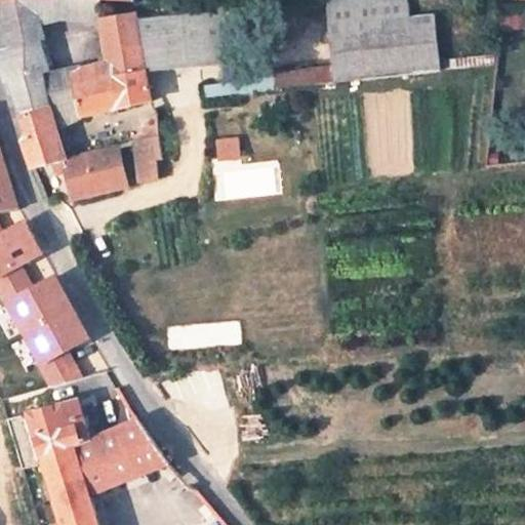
[(11,78),(51,71),(55,71),(50,42),(56,42),(53,25),(49,2),(43,0),(30,0),(0,6),(0,57),(7,79),(11,78)]
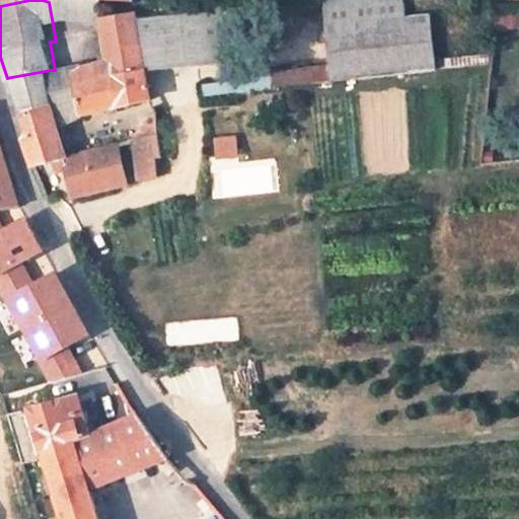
[(53,24),(70,15),(70,0),(43,0),(49,2),(53,24)]
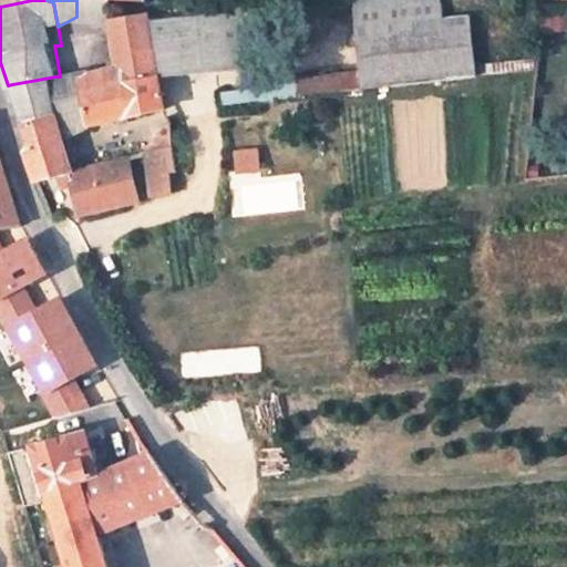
[(115,20),(117,19),(111,0),(124,0),(146,1),(146,0),(76,0),(76,17),(116,28),(115,20)]
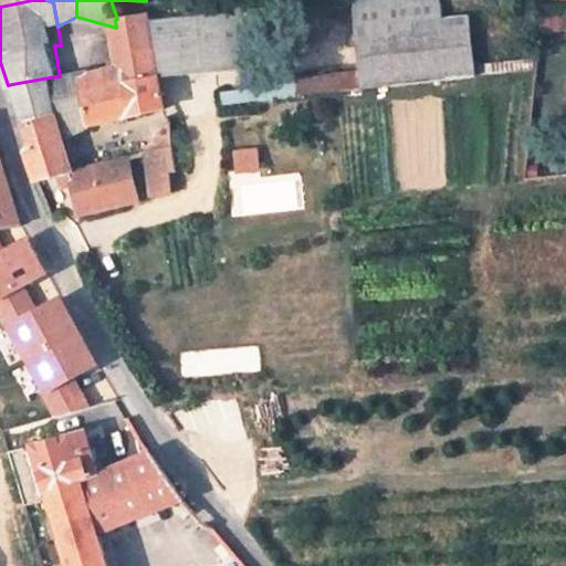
[(438,0),(352,0),(354,31),(358,92),(475,77),(468,18),(440,21),(438,0)]
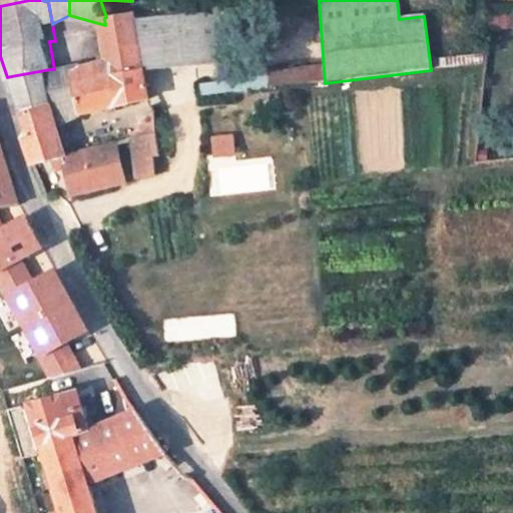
[(82,66),(95,109),(149,99),(144,69),(224,56),(215,7),(150,15),(135,17),(135,11),(106,17),(104,18),(105,25),(112,62),(82,66)]
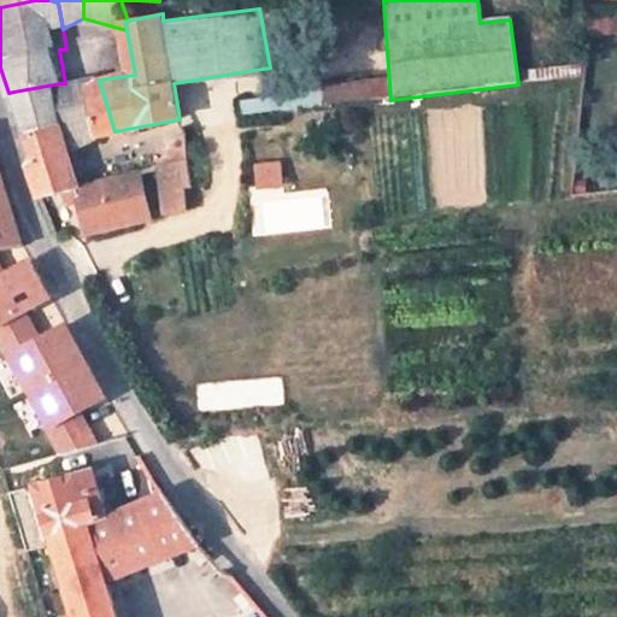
[(62,129),(70,153),(100,135),(115,131),(99,80),(69,105),(70,111),(60,115),(62,129)]
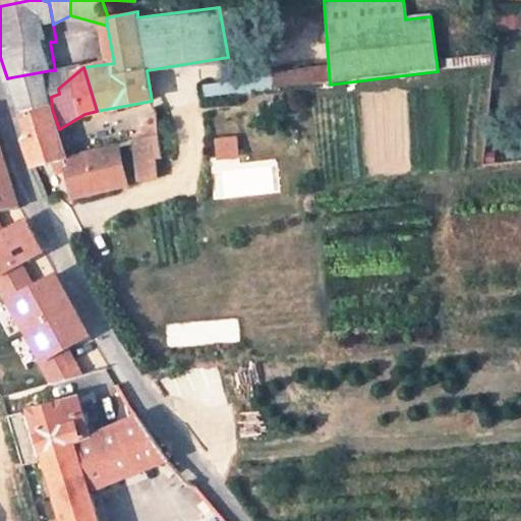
[(11,77),(17,94),(51,90),(51,70),(11,77)]
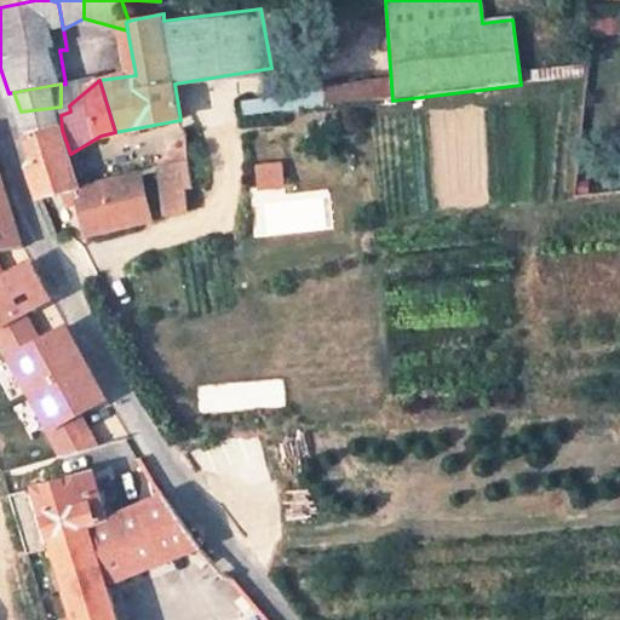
[(21,112),(29,135),(62,130),(61,115),(61,107),(21,112)]
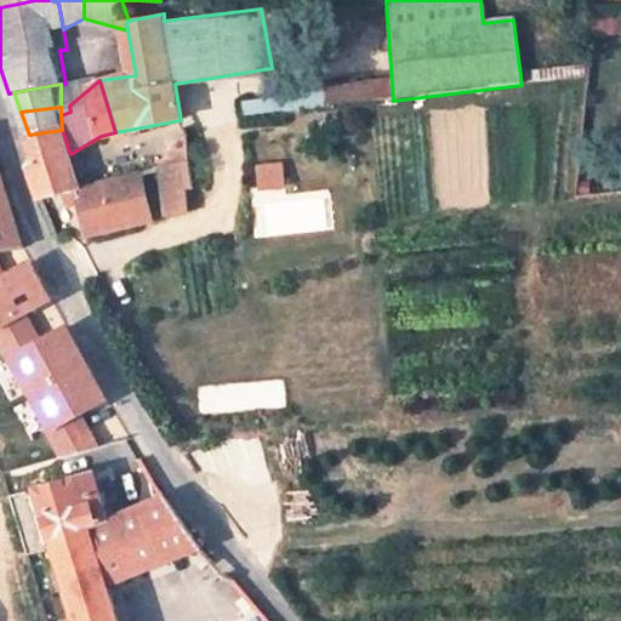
[(62,130),(29,135),(36,155),(32,169),(41,200),(61,195),(62,203),(63,206),(64,208),(66,209),(68,209),(70,208),(74,208),(80,237),(151,220),(140,175),(81,188),(70,154),(62,130)]
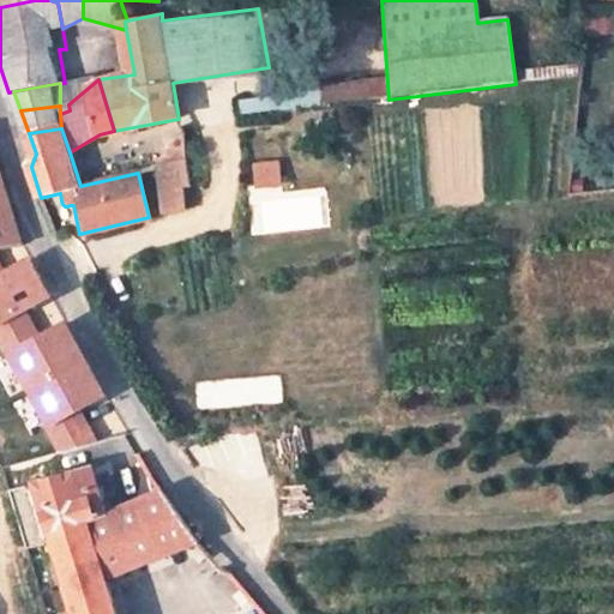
[(170,166),(186,161),(184,149),(168,151),(170,166)]
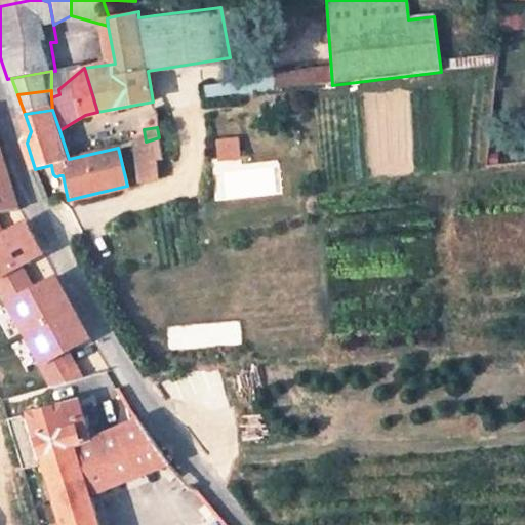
[(164,161),(159,137),(146,142),(137,144),(146,182),(161,177),(158,162),(164,161)]
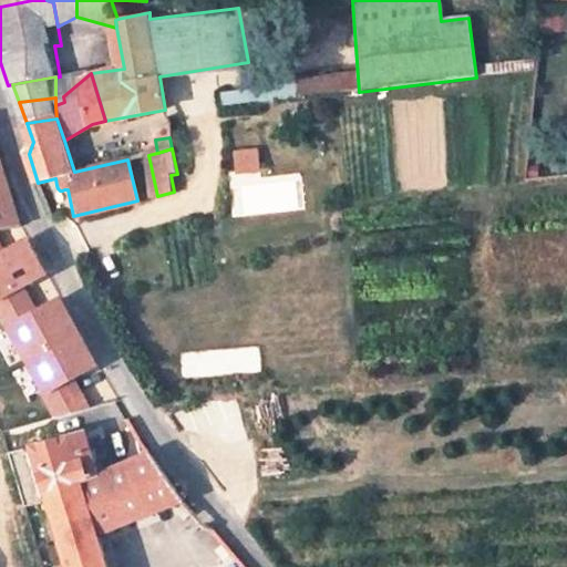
[(0,228),(21,226),(0,156),(0,228)]
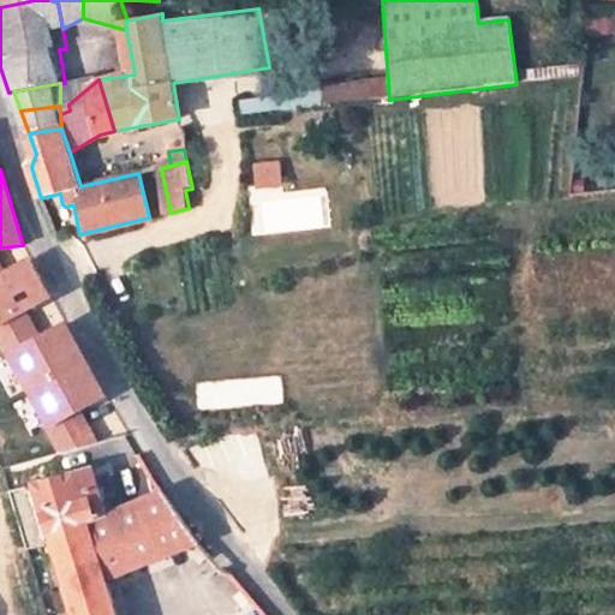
[(36,278),(27,258),(4,272),(0,264),(0,348),(55,453),(96,440),(79,408),(101,398),(69,336),(63,326),(40,338),(27,311),(48,300),(36,278)]
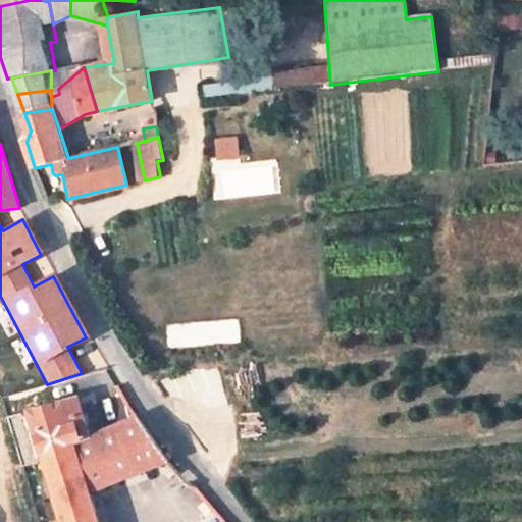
[(61,521),(100,521),(92,492),(169,461),(137,416),(88,438),(76,398),(31,408),(55,497),(61,521)]
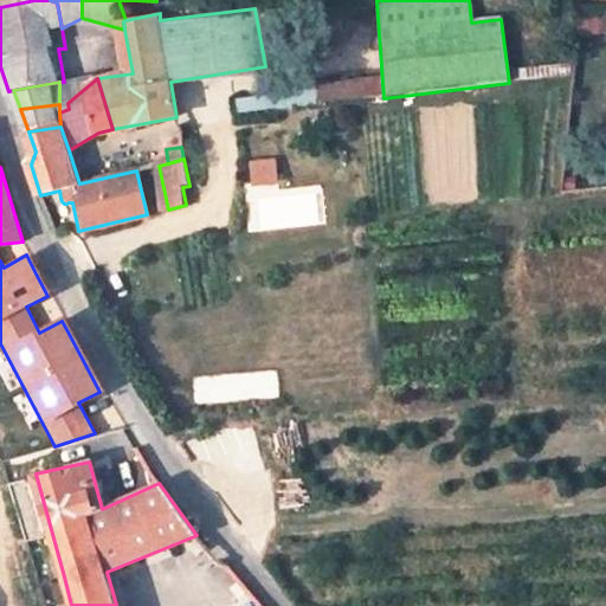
[(51,605),(71,605),(64,577),(45,581),(51,605)]
